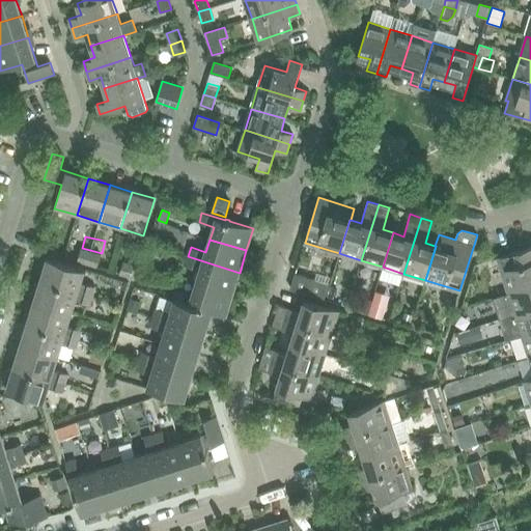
[(530,247),(498,258),(509,292),(530,284),(530,247)]
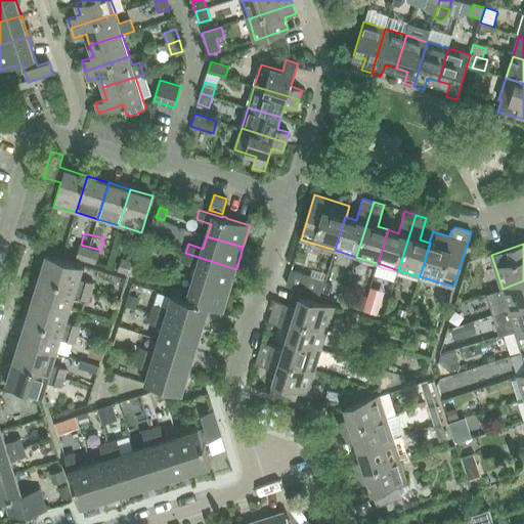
[(86,260),(90,249),(80,246),(77,257),(86,260)]
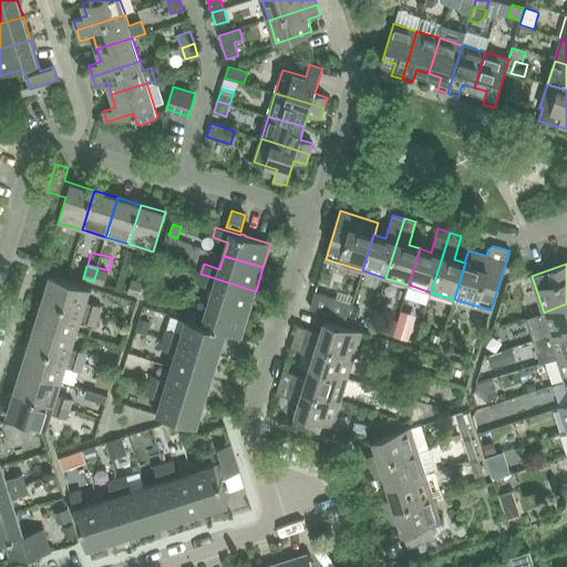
[(98,269),(93,281),(104,285),(107,272),(98,269)]
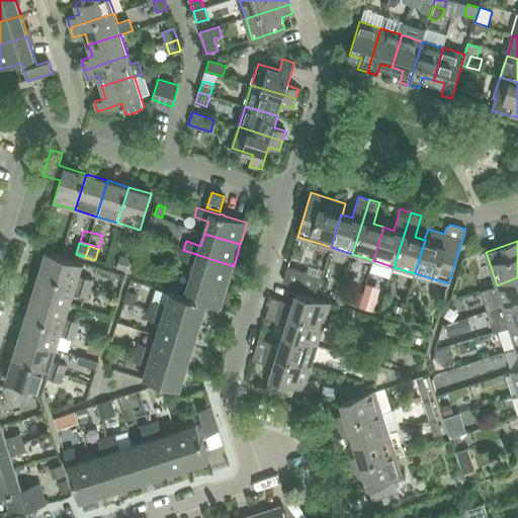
[(195,263),(191,276),(227,287),(234,266),(183,250),(181,259),(195,263)]
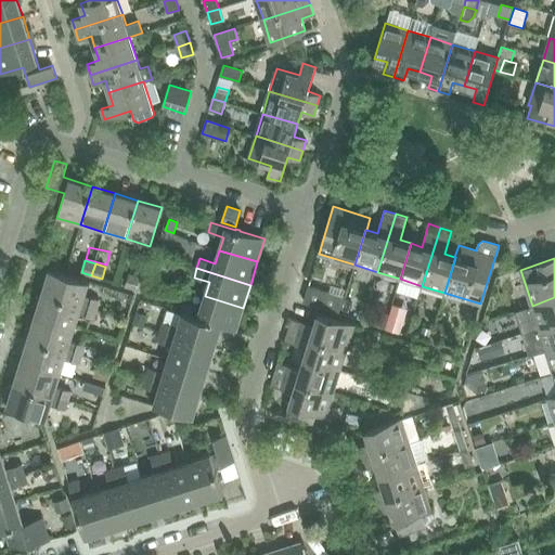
[(50,269),(42,293),(97,309),(99,299),(84,295),(88,281),(50,269)]
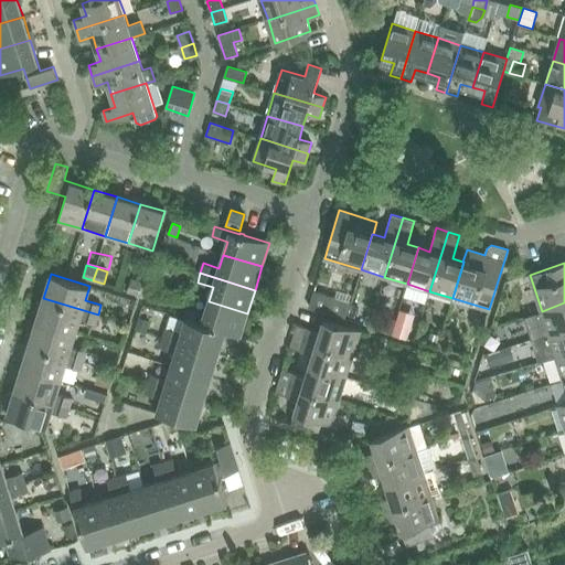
[(131,279),(127,290),(139,295),(142,283),(131,279)]
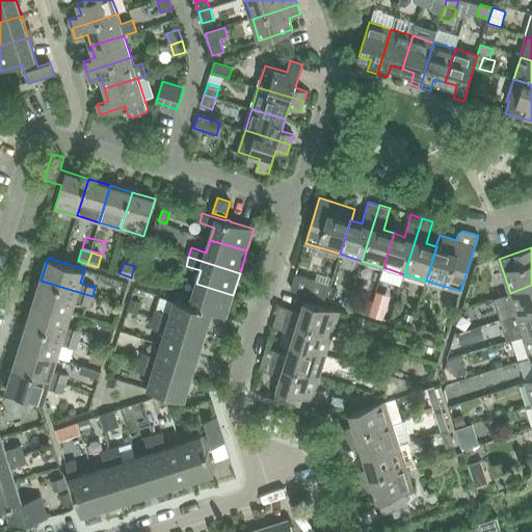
[(296,273),(291,289),(326,300),(330,285),(296,273)]
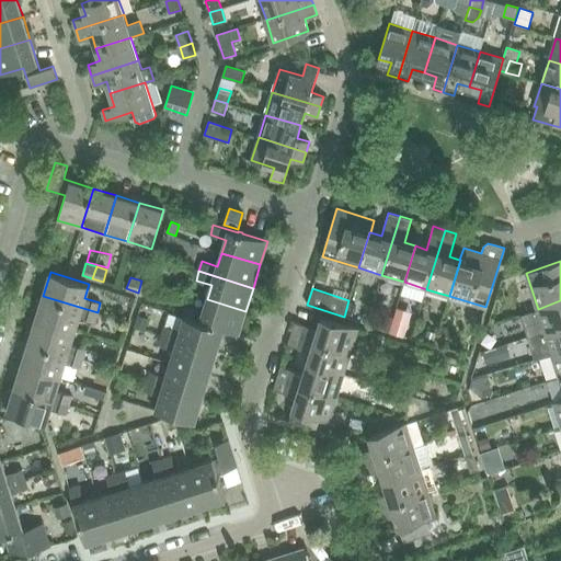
[(36,319),(75,331),(79,318),(94,322),(98,312),(43,296),(36,319)]
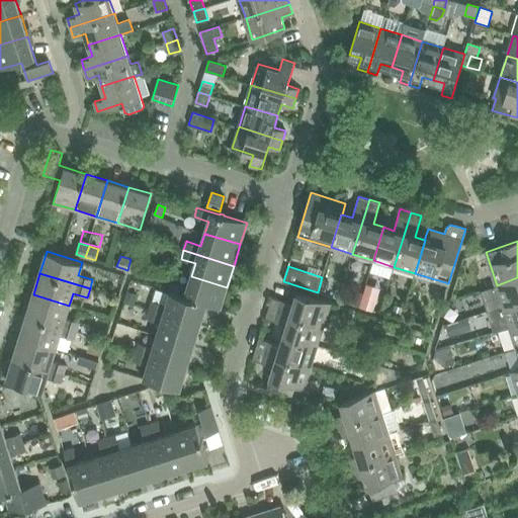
[(173,283),(170,292),(206,304),(205,305),(221,309),(227,287),(191,276),(187,288),(173,283)]
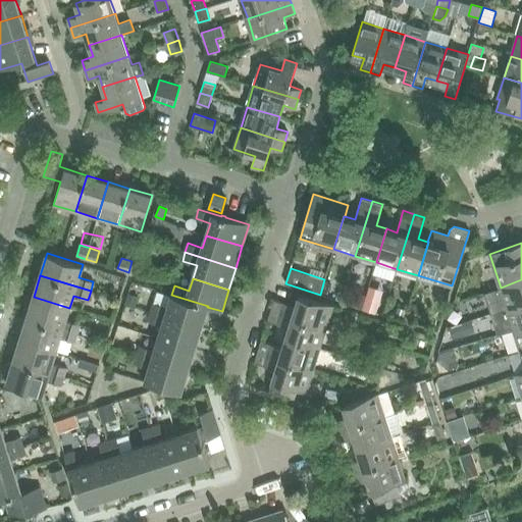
[(507,309),(521,303),(521,279),(501,288),(507,309)]
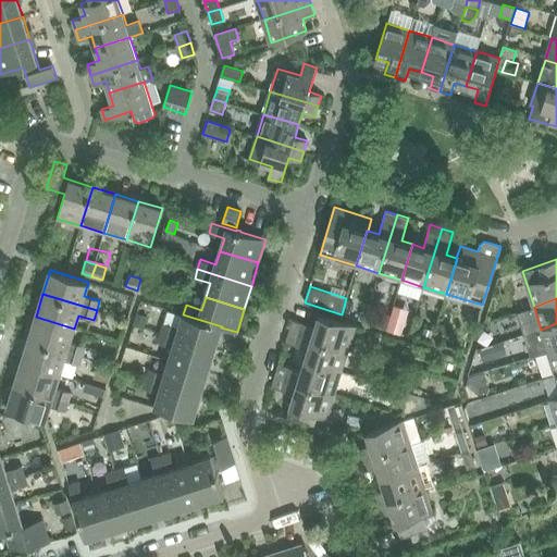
[(395,306),(387,329),(401,333),(409,310),(395,306)]
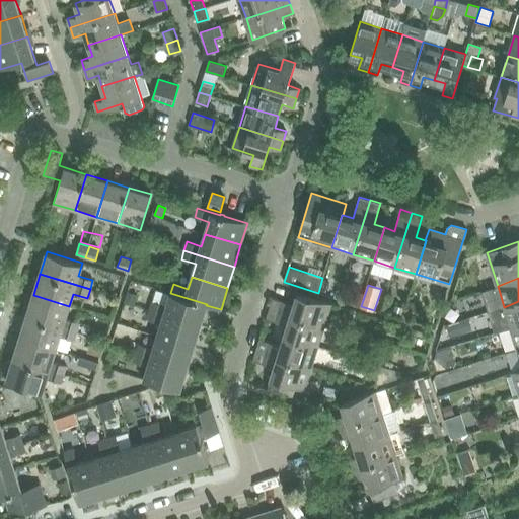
[(352,290),(349,302),(361,306),(364,294),(352,290)]
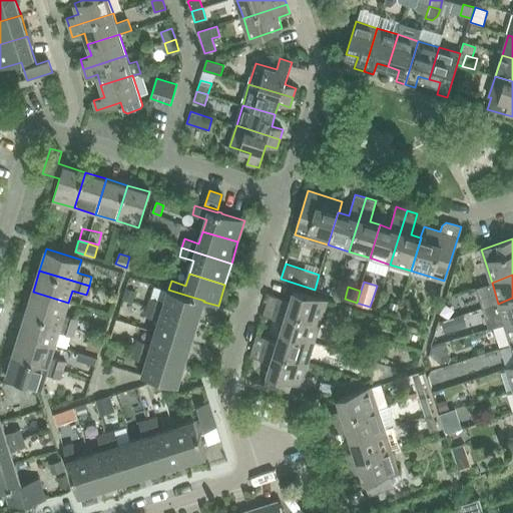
[(126,290),(124,299),(133,302),(135,293),(126,290)]
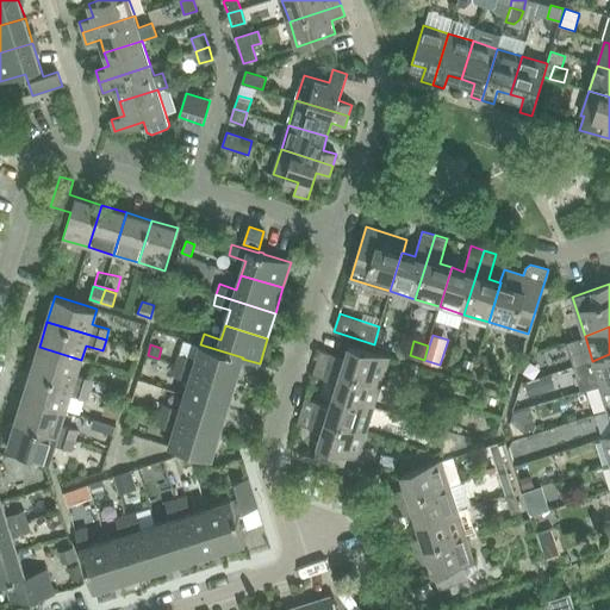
[(235,383),(242,359),(243,358),(200,344),(197,360),(180,354),(176,365),(235,383)]
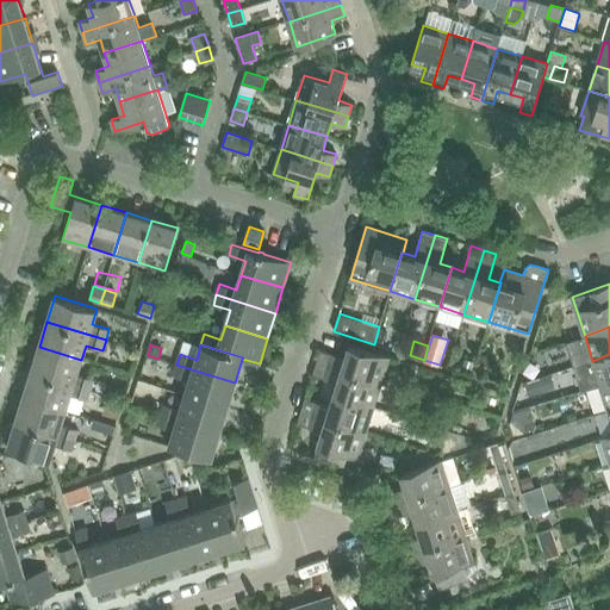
[(346,358),(321,350),(317,362),(381,383),(388,358),(349,344),(346,358)]
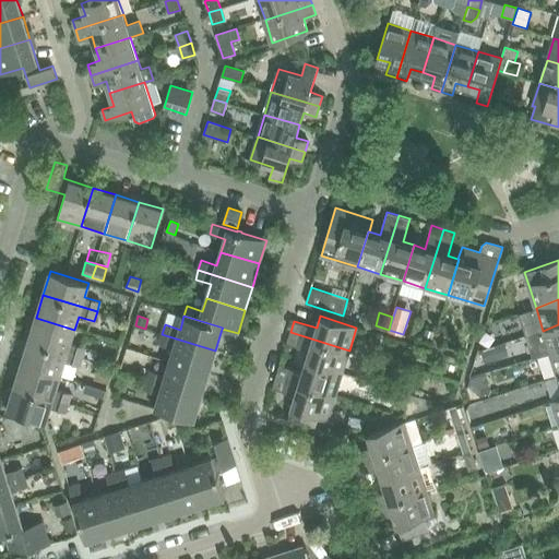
[(74,330),(36,318),(28,341),(83,357),(85,348),(70,343),(74,330)]
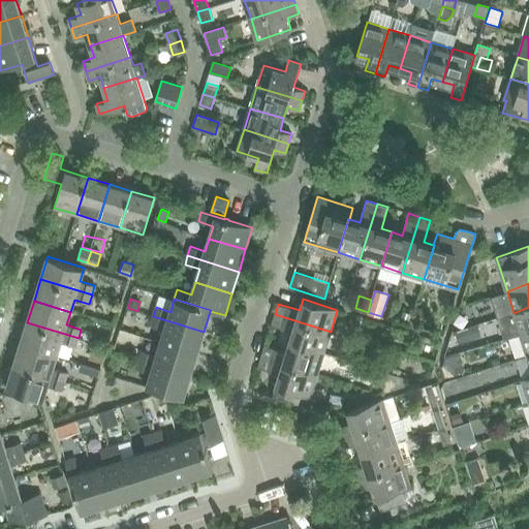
[(528,307),(514,313),(521,334),(528,331),(528,307)]
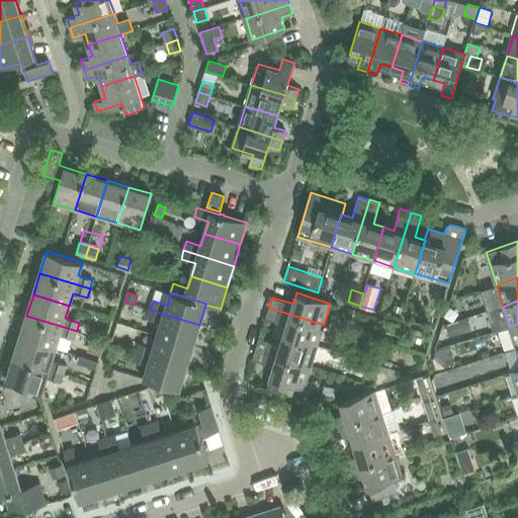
[(395,304),(392,312),(400,315),(403,307),(395,304)]
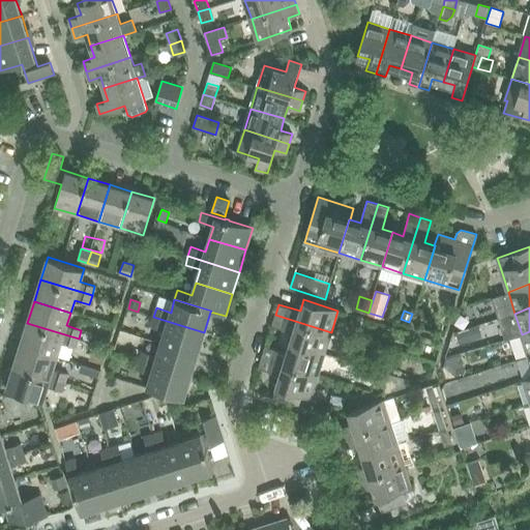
[(331,332),(275,315),(271,326),(294,332),(290,344),(324,353),(331,332)]
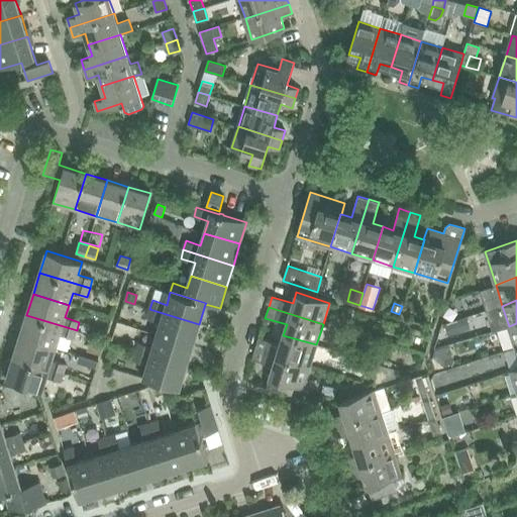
[(161,322),(158,334),(193,345),(199,324),(149,309),(146,318),(161,322)]
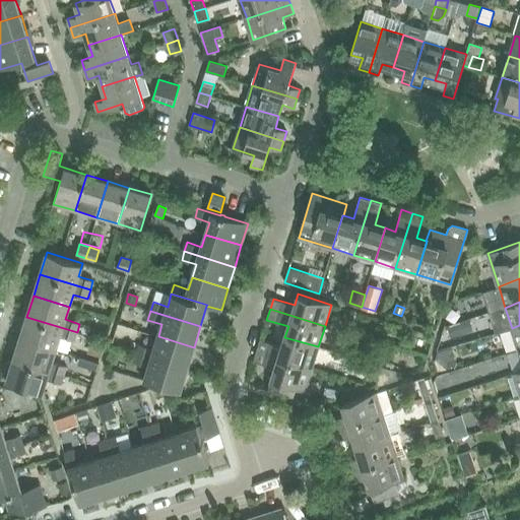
[(77,332),(26,317),(19,338),(56,349),(60,337),(74,341),(77,332)]
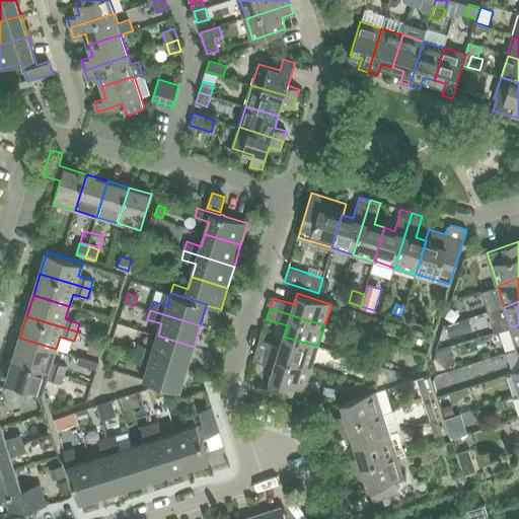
[(458,321),(447,325),(450,336),(451,337),(461,334),(458,321)]
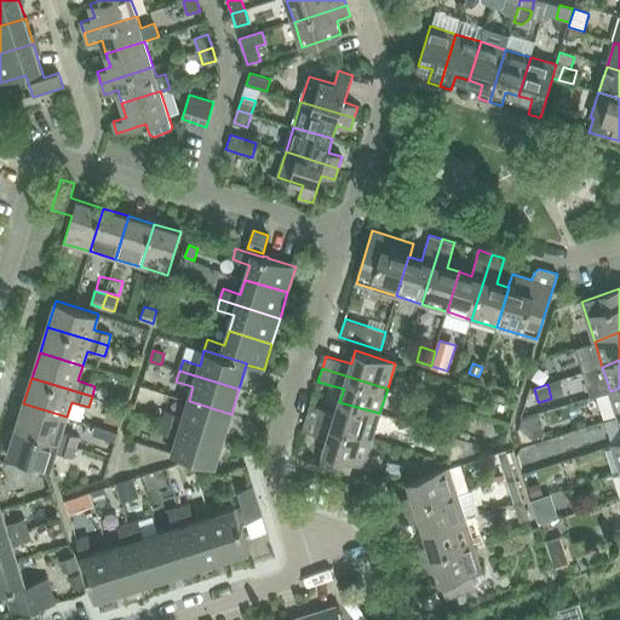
[(223,441),(231,414),(189,401),(184,417),(167,412),(164,422),(223,441)]
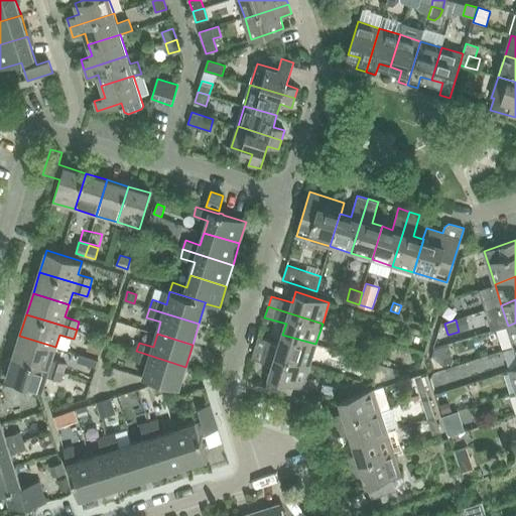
[(258,338),(255,348),(309,365),(315,344),(282,335),(279,345),(258,338)]
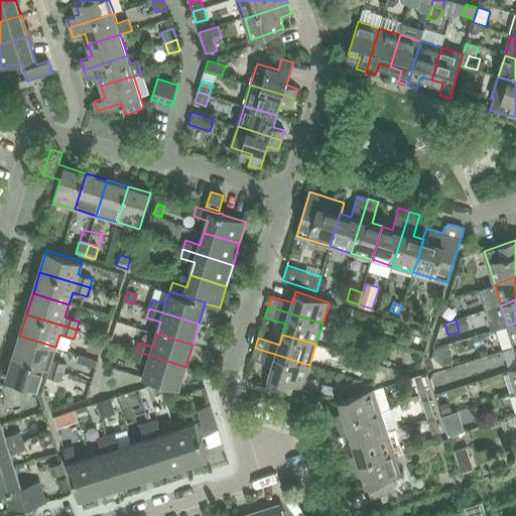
[(55,347),(19,336),(13,357),(63,373),(66,364),(51,359),(55,347)]
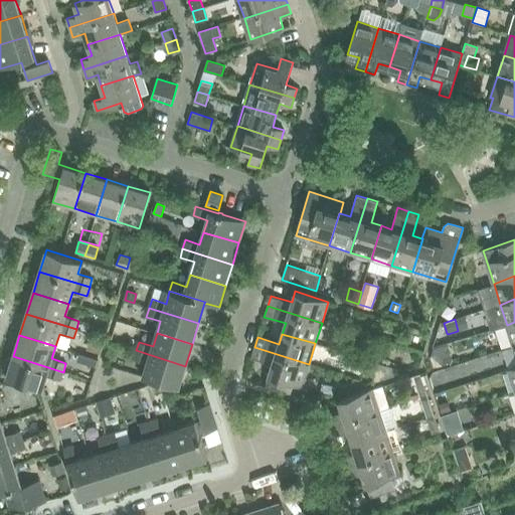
[(93,338),(90,349),(101,353),(104,342),(93,338)]
